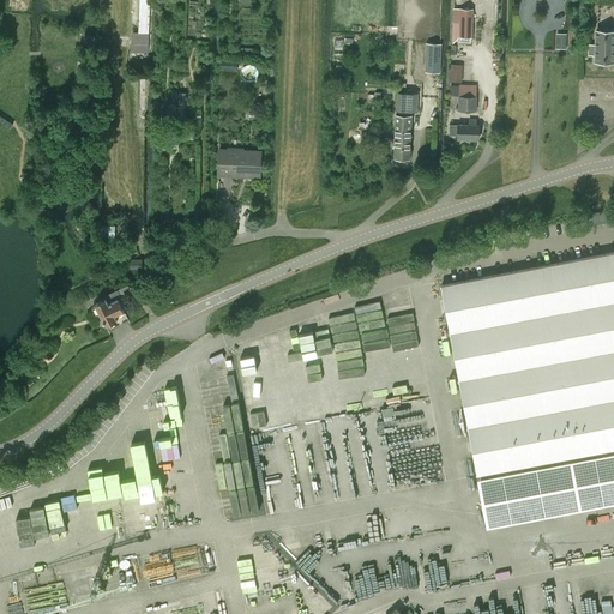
[(152,47),(154,0),(144,0),(144,29),(139,29),(138,46),(152,47)]
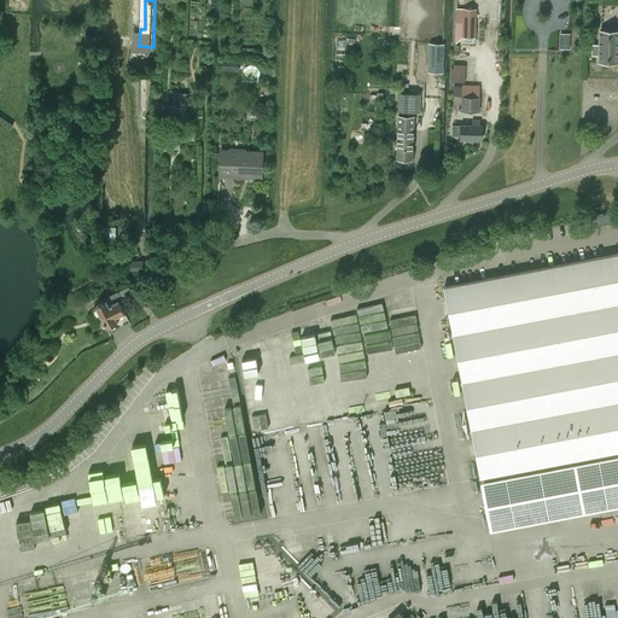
[(476,38),(477,9),(462,9),(462,36),(476,38)]
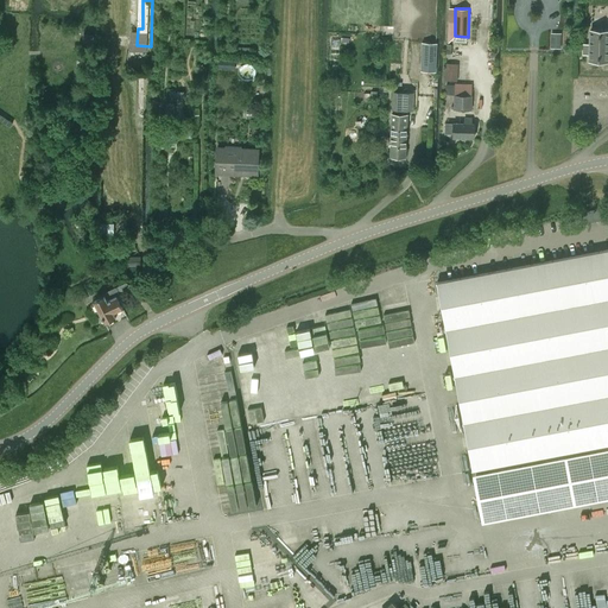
[(584,44),(583,54),(590,54),(589,61),(607,61),(607,30),(590,30),(590,45),(584,44)]
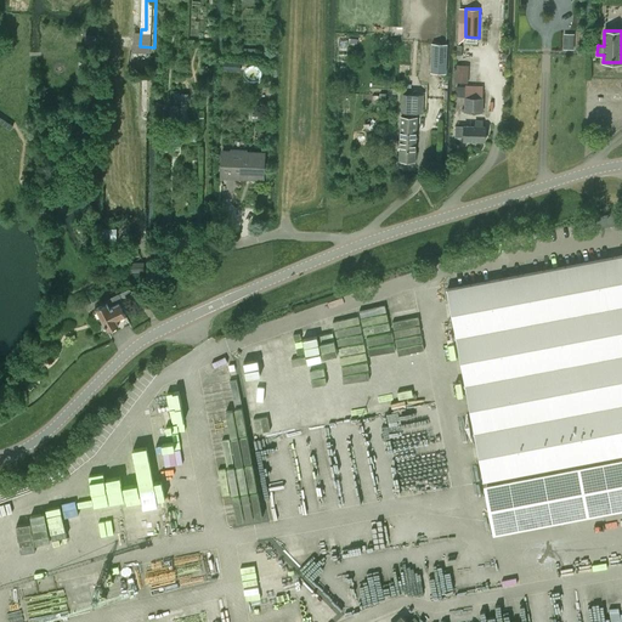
[(447,44),(431,44),(430,73),(446,73),(447,44)]
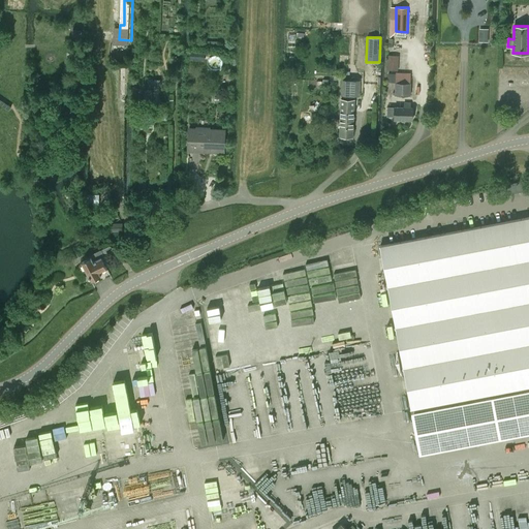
[(395,82),(395,93),(394,93),(393,95),(410,96),(411,84),(410,84),(411,73),(396,72),(396,82),(395,82)]
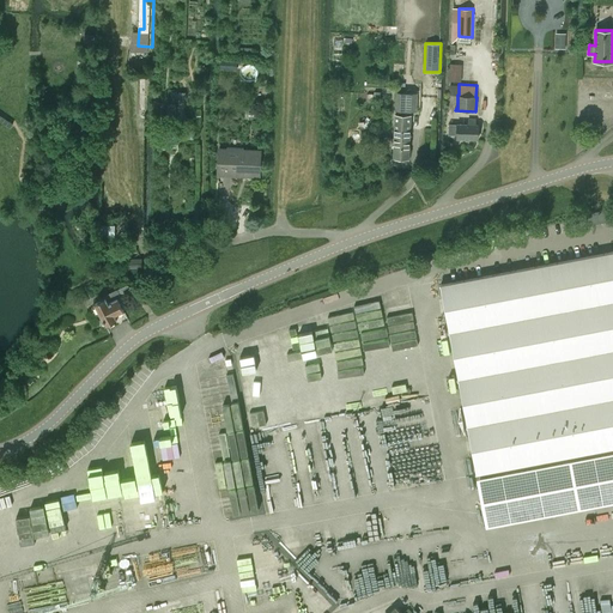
[(417,111),(417,93),(396,93),(396,111),(417,111)]
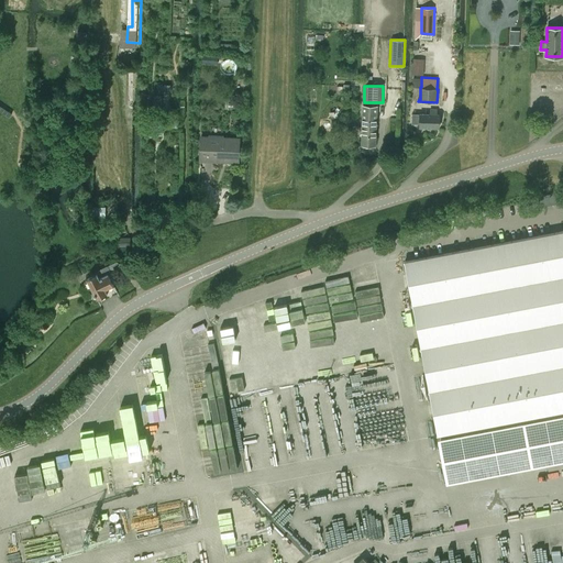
[(375,145),(377,106),(363,106),(361,145),(375,145)]
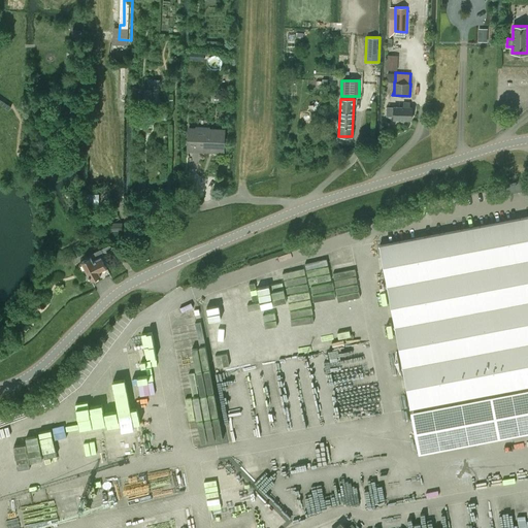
[(403,103),(403,104),(403,107),(387,106),(386,116),(394,117),(393,120),(411,120),(411,107),(409,107),(409,103),(403,103)]
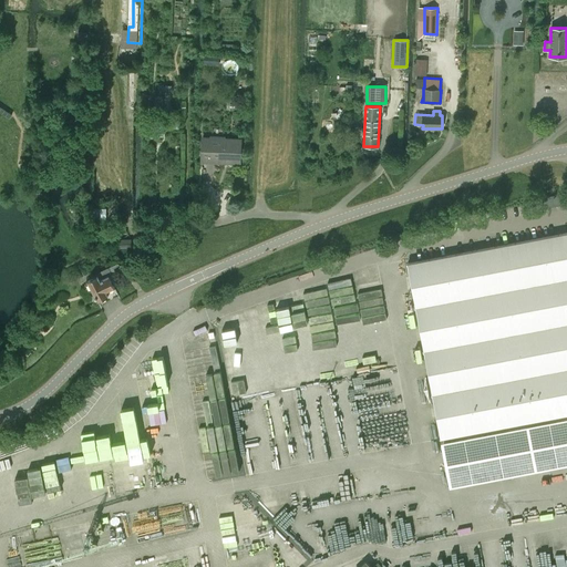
[(203,138),(202,156),(208,156),(208,161),(239,162),(240,140),(203,138)]
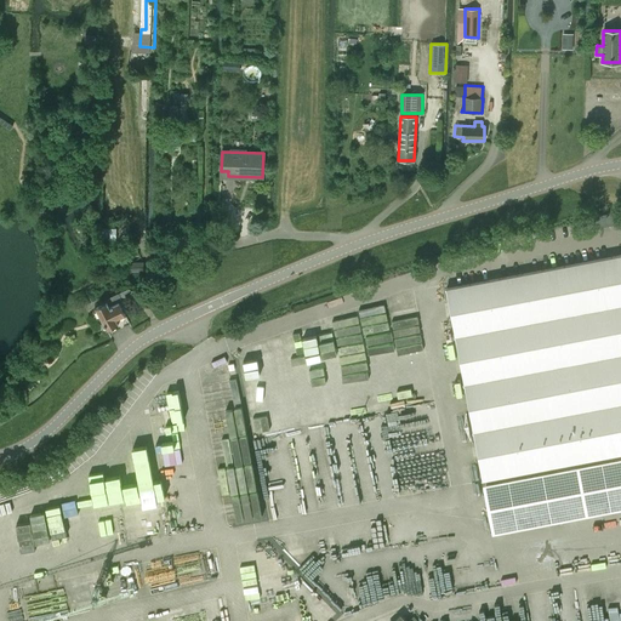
[(620,256),(448,289),(483,480),(499,478),(500,478),(620,454),(620,256)]
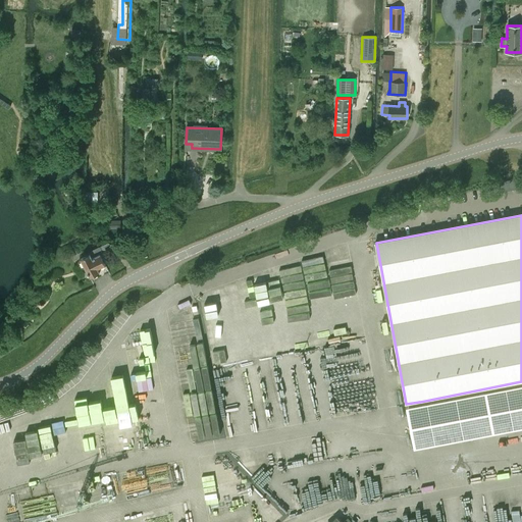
[(90,254),(81,258),(90,278),(99,274),(100,273),(98,269),(105,265),(106,265),(101,255),(100,254),(101,253),(99,249),(98,247),(89,251),(90,253),(90,254)]
